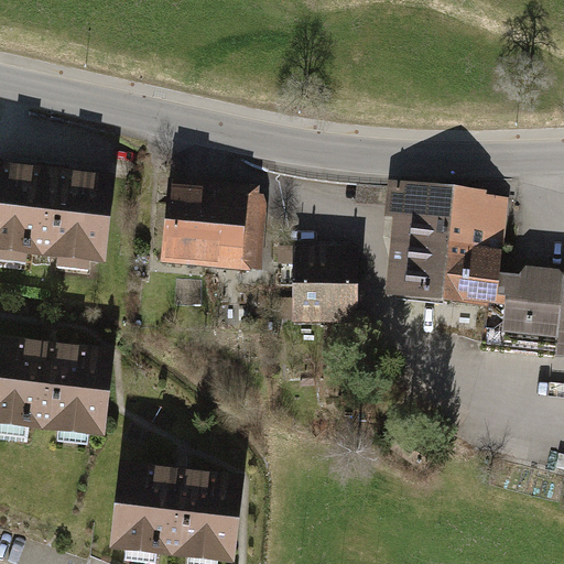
[(111,180),(0,167),(0,260),(26,263),(28,253),(58,257),(57,268),(88,271),(89,260),(102,262),(111,180)]
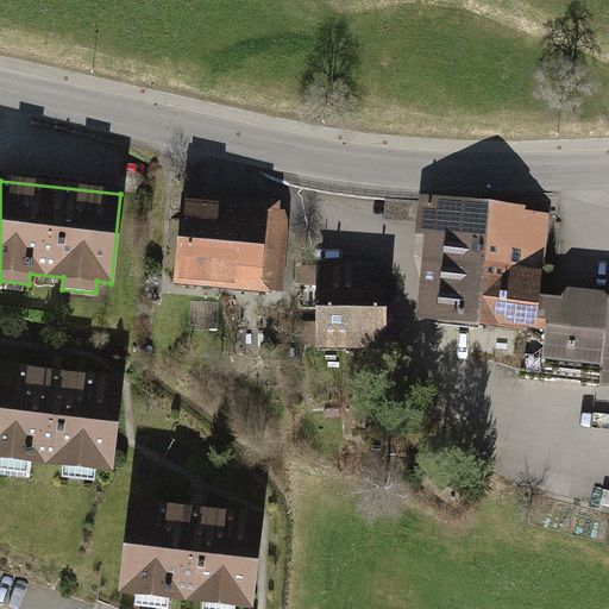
[(280,209),(180,201),(174,278),(272,287),(280,209)]
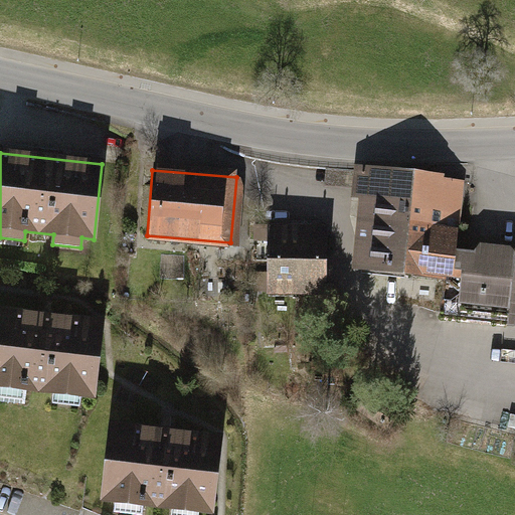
[(352,271),(451,280),(454,252),(456,231),(460,231),(464,182),(427,179),(353,172),(351,201),(359,202),(352,271)]
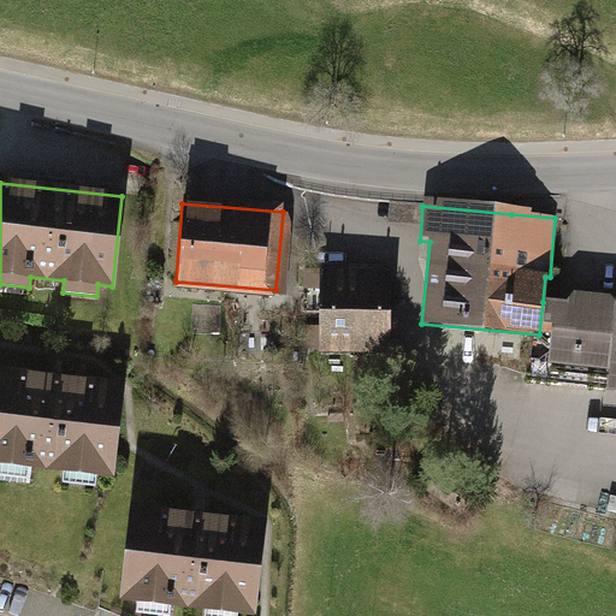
[(324,273),(323,350),(356,351),(357,273),(324,273)]
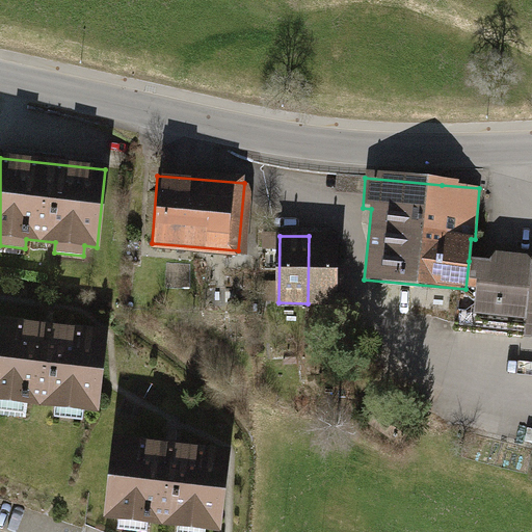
[(336,236),(309,236),(308,303),(335,303),(336,236)]
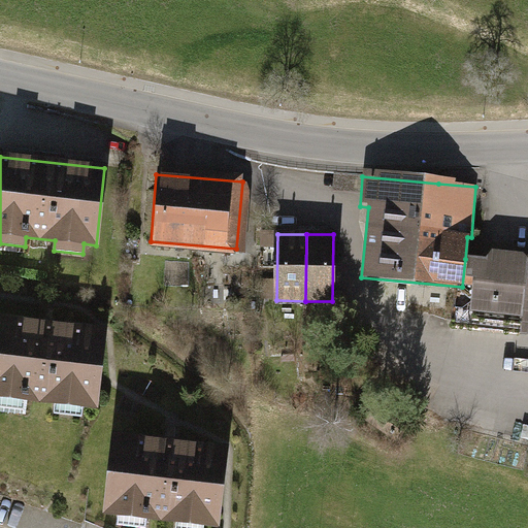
[(462,287),(469,287),(522,292),(525,258),(486,254),(485,261),(465,259),(462,287)]
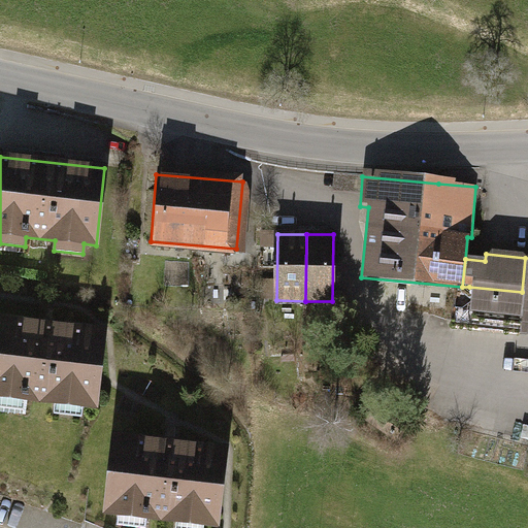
[(527,257),(525,258),(522,292),(519,322),(518,334),(527,335),(527,257)]
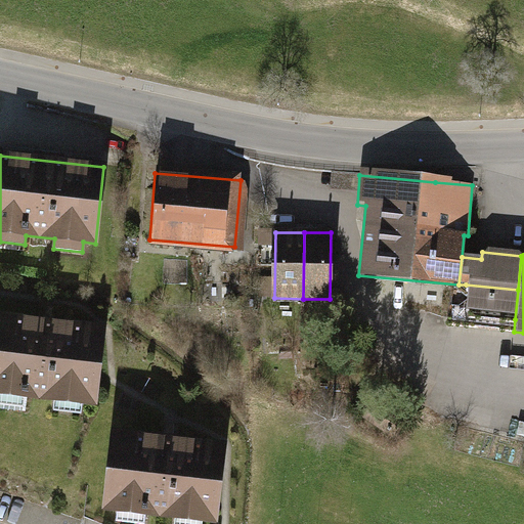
[(518,290),(466,285),(463,314),(515,319),(518,290)]
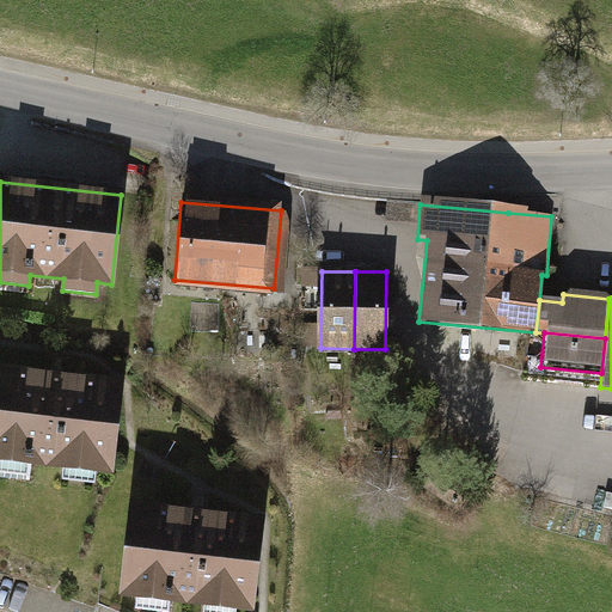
[(0,459),(112,475),(124,379),(0,362),(0,459)]
